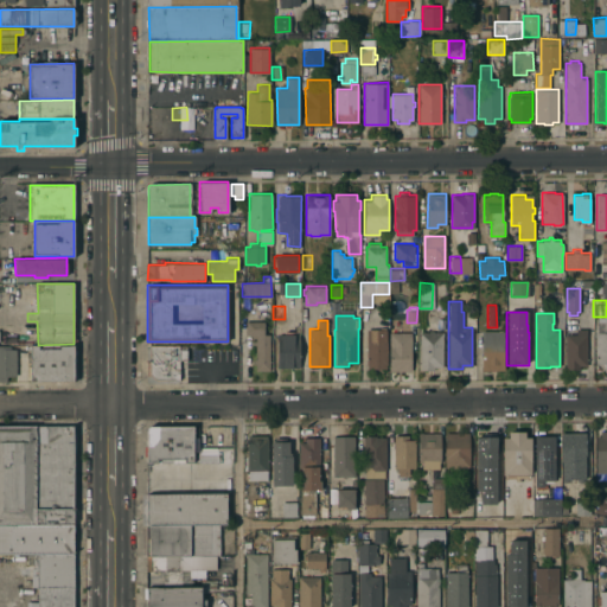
[(269,370),(255,370),(255,363),(253,363),(254,359),(255,359),(256,344),(253,344),(253,340),(256,342),(256,337),(251,337),(251,334),(246,334),(246,321),(264,321),(264,334),(269,334),(269,370)]
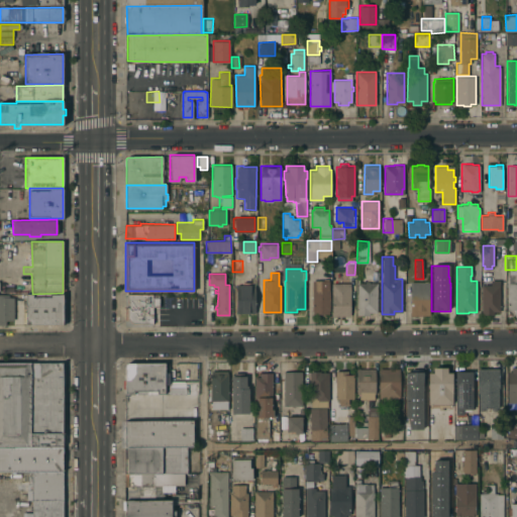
[(508,274),(516,274),(516,314),(516,312),(514,312),(514,309),(507,309),(508,274)]
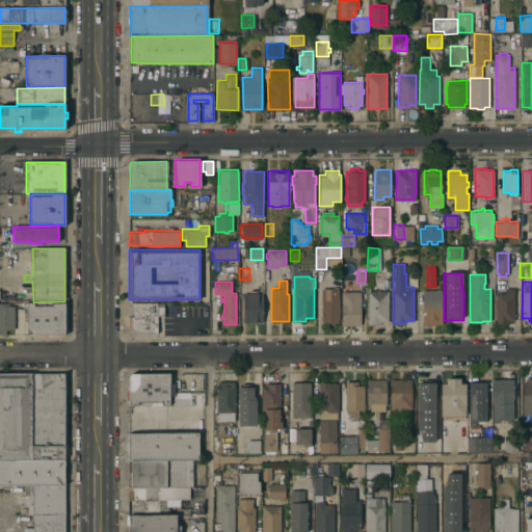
[(339,288),(339,319),(339,322),(322,322),(322,319),(321,319),(321,288),(336,288),(339,288)]
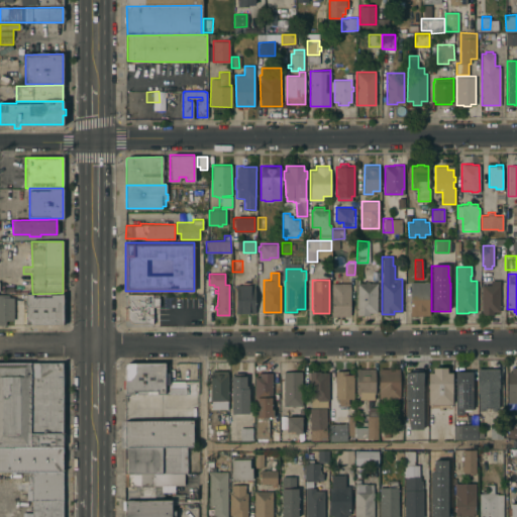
[(482,284),(491,284),(491,280),(500,280),(500,311),(493,311),(493,314),(482,314),(482,284)]
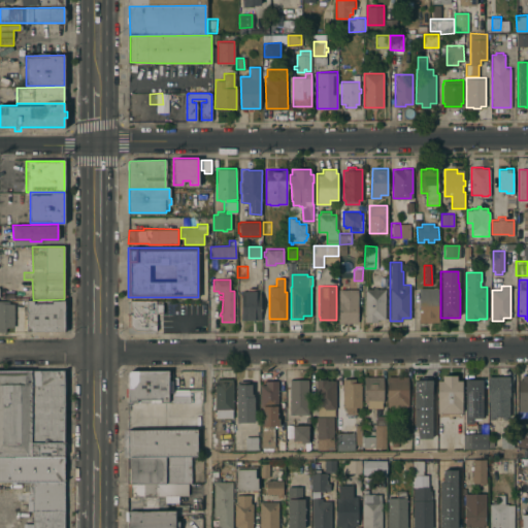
[(419,287),(438,287),(438,322),(419,322),(419,287)]
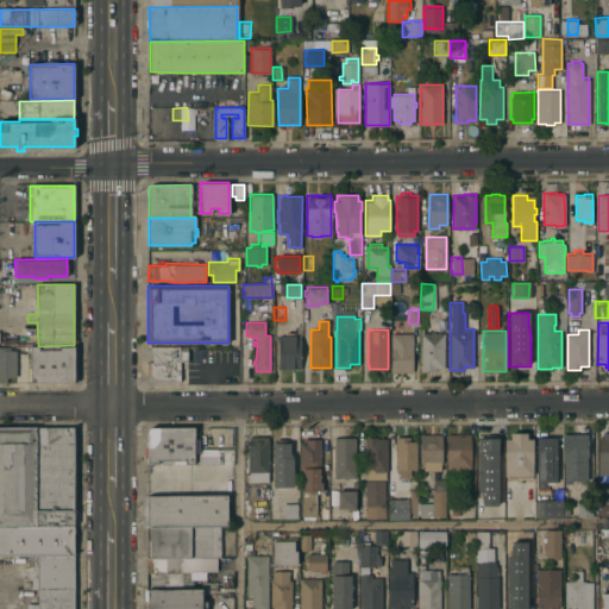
[(278,369),(277,336),(286,334),(286,333),(294,332),(294,336),(300,336),(300,368),(278,369)]
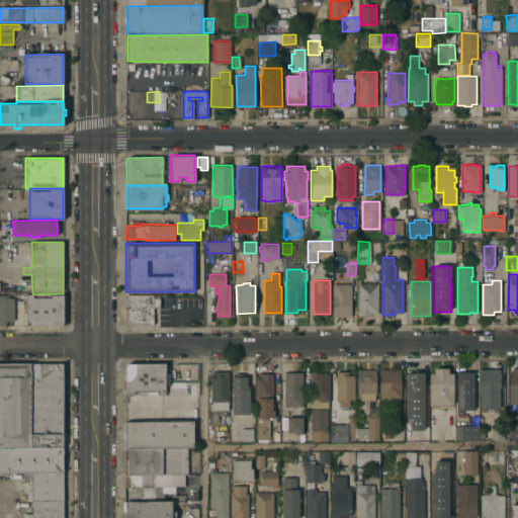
[(358,282),(377,282),(377,313),(369,313),(369,315),(358,315),(358,282)]
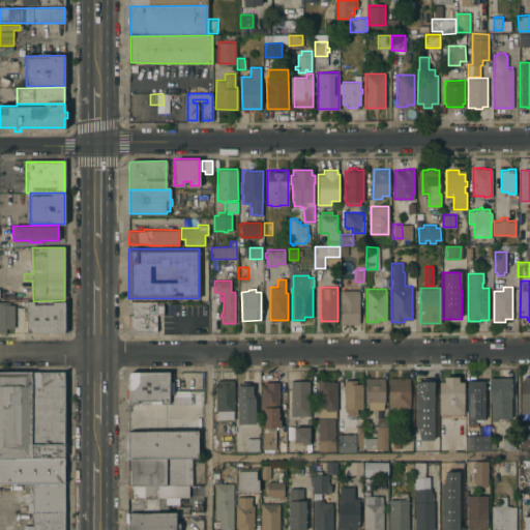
[(340,290),(359,290),(358,323),(340,323),(340,290)]
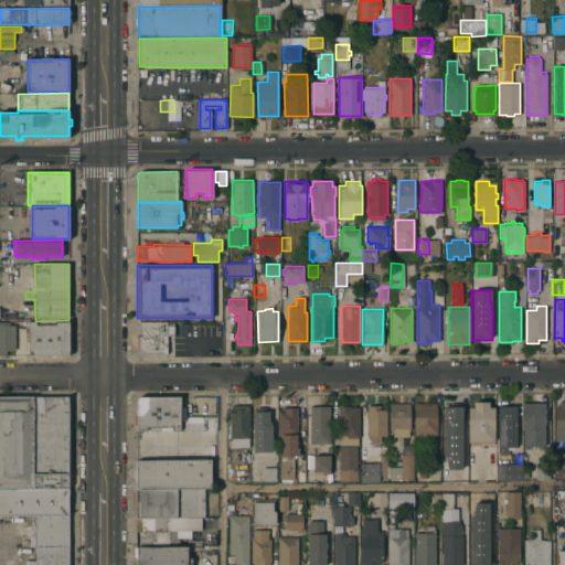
[(139,320),(167,320),(167,322),(167,324),(173,324),(174,336),(167,336),(168,353),(146,353),(144,352),(141,351),(139,347),(139,322),(139,320)]
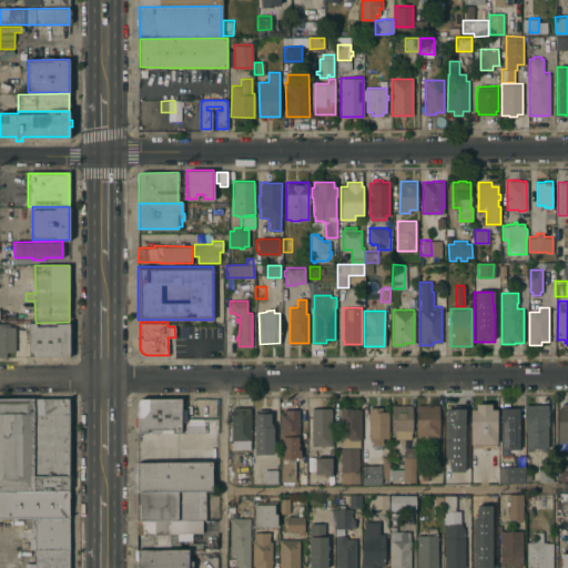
[(69,323),(69,340),(71,340),(71,356),(28,356),(28,323),(69,323)]
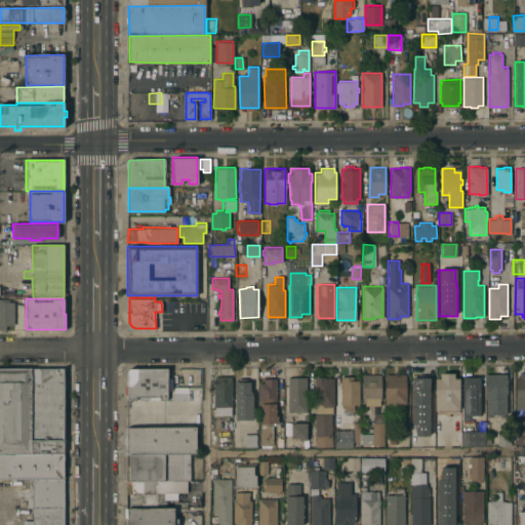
[(13,324),(6,324),(5,330),(0,330),(0,299),(9,299),(9,301),(14,301),(13,324)]
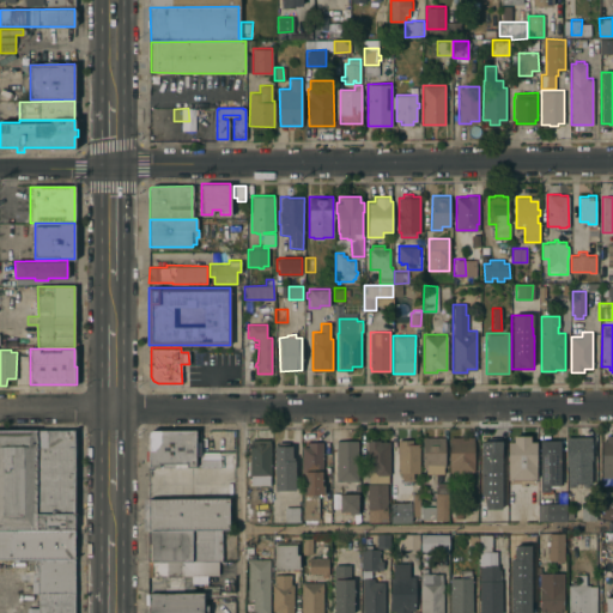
[(0,431),(74,431),(74,530),(0,530),(0,431)]
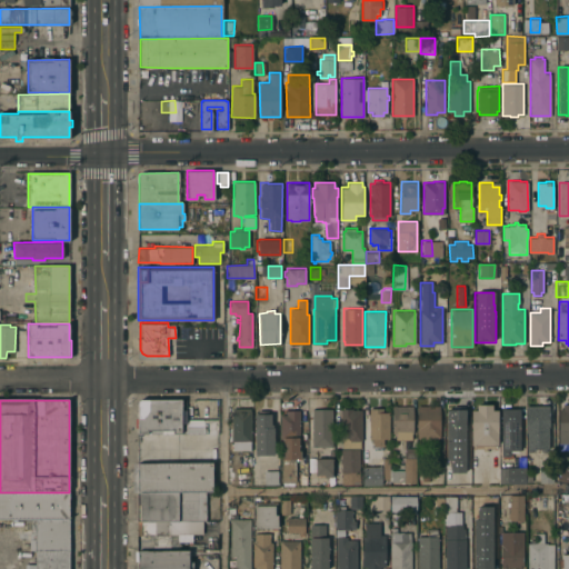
[(218,419),(218,433),(138,433),(138,400),(181,400),(181,409),(186,409),(186,419),(203,419),(218,419)]
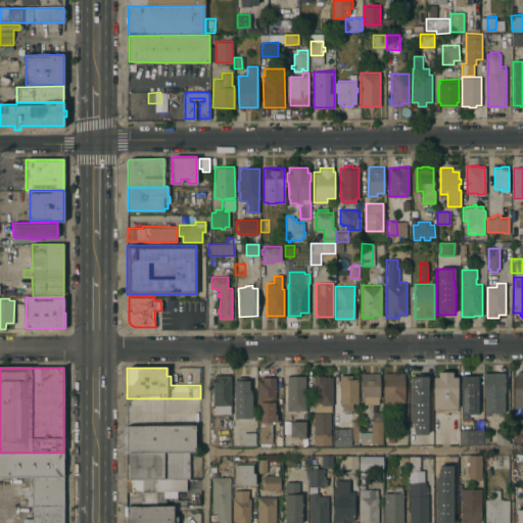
[(457,411),(455,411),(455,409),(436,409),(436,411),(434,411),(434,409),(433,409),(433,376),(438,376),(437,371),(452,371),(453,376),(457,376),(458,409),(457,409),(457,411)]
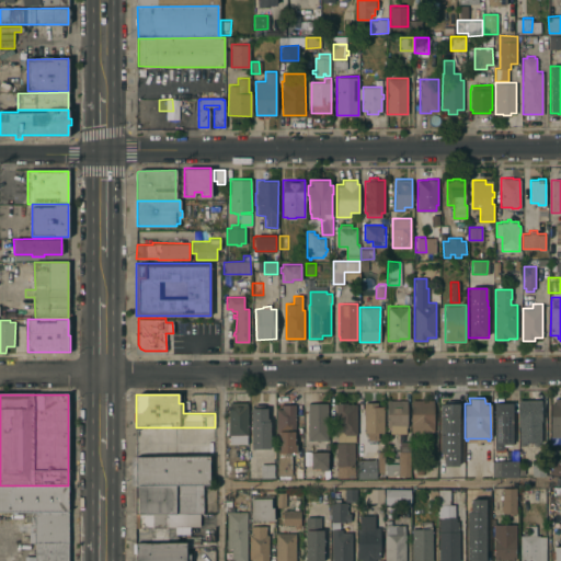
[(551,402),(554,403),(554,398),(560,398),(560,436),(551,436),(551,402)]
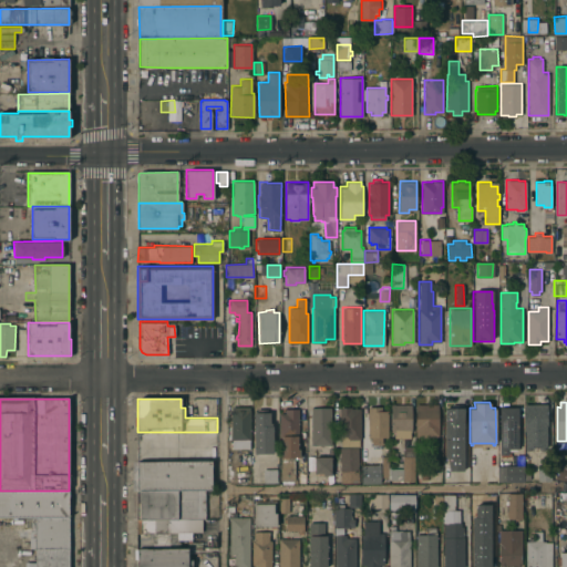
[(437,435),(428,435),(428,442),(416,442),(416,435),(415,435),(415,403),(437,403),(437,435)]
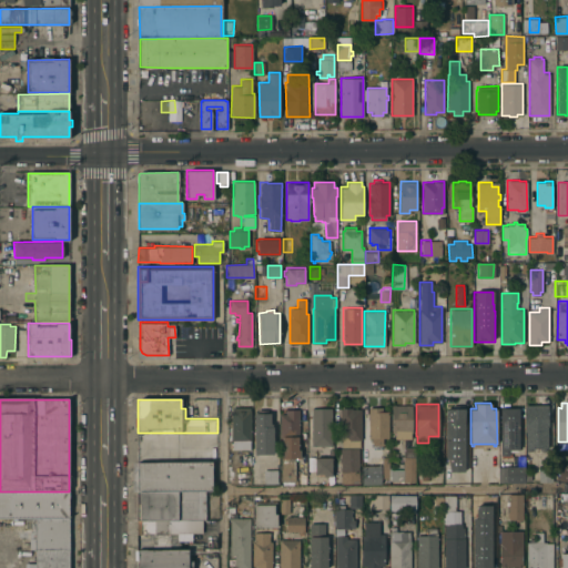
[(462,404),(462,409),(468,408),(469,429),(466,429),(466,437),(460,437),(460,445),(448,445),(448,434),(447,434),(447,404),(458,404),(462,404)]
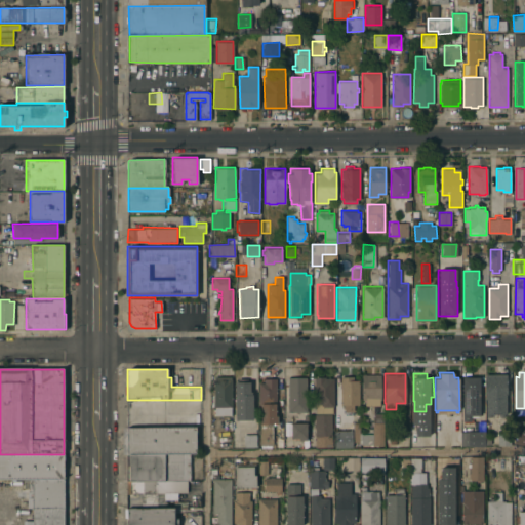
[(506,373),(507,413),(503,413),(503,416),(499,416),(499,413),(490,413),(490,416),(486,416),(486,373),(506,373)]
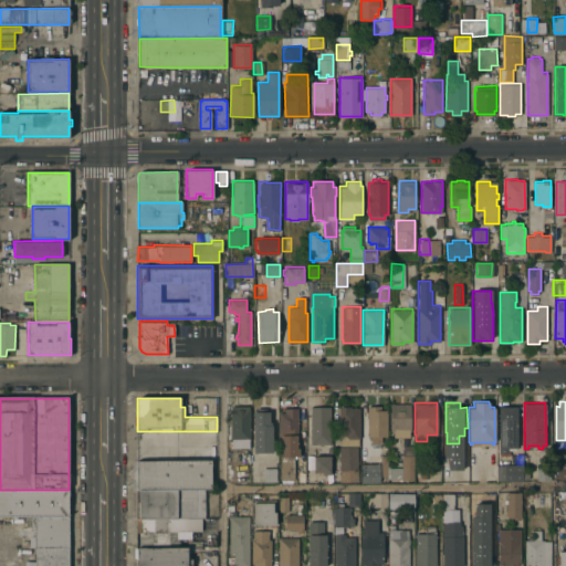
[(411,431),(409,431),(409,437),(395,437),(395,431),(390,431),(390,404),(410,404),(411,431)]
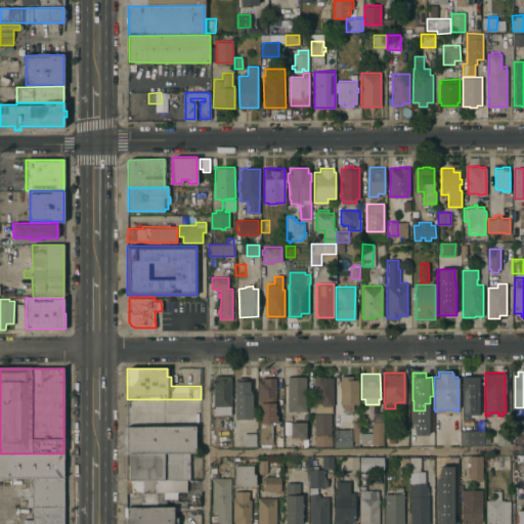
[(214,376),(231,376),(230,413),(214,413),(214,376)]
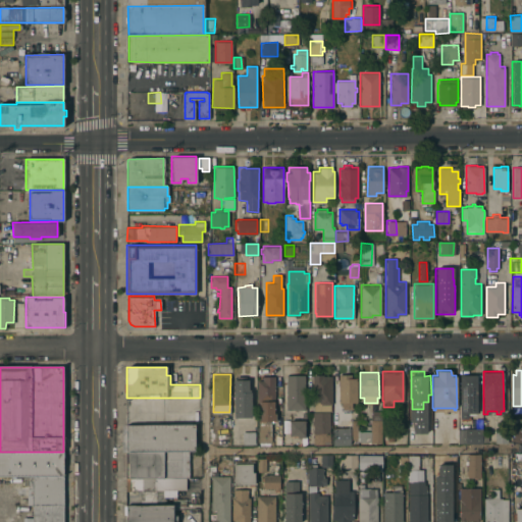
[(331,404),(330,404),(330,411),(329,411),(329,444),(313,444),(313,424),(312,424),(312,420),(313,420),(313,374),(323,374),(323,375),(331,375),(331,404)]
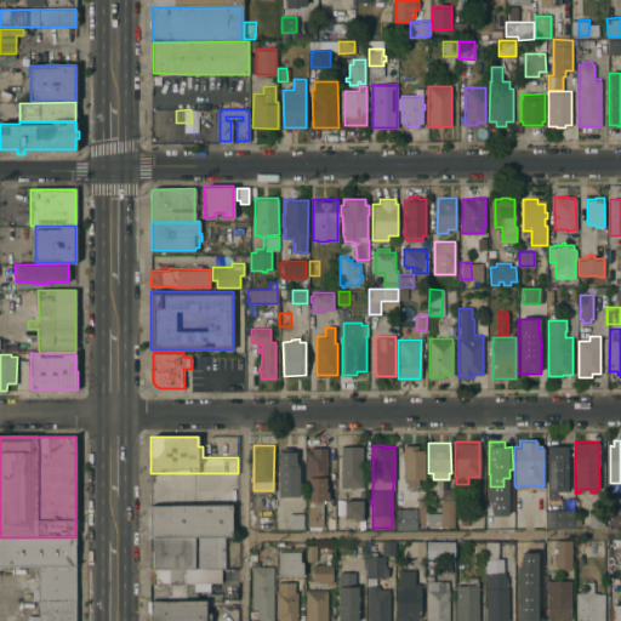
[(403,445),(419,445),(419,449),(423,449),(425,478),(417,478),(417,486),(408,486),(408,483),(405,483),(405,478),(403,478),(403,445)]
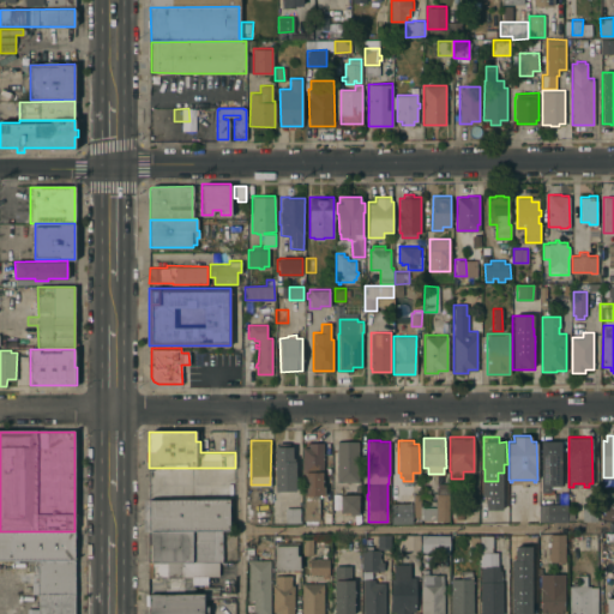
[(541,440),(560,440),(561,485),(551,485),(551,492),(541,492),(541,440)]
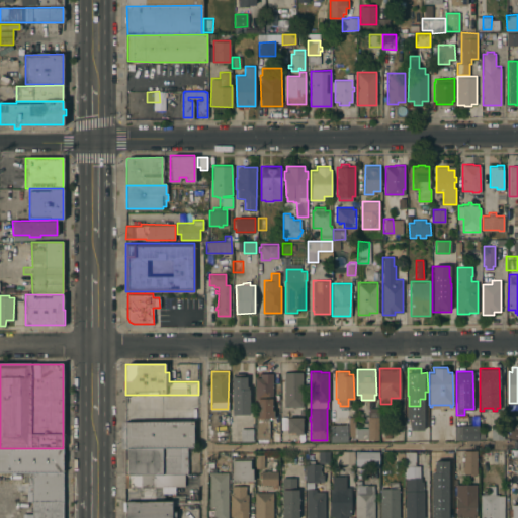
[(303,406),(284,406),(284,372),(303,372),(303,406)]
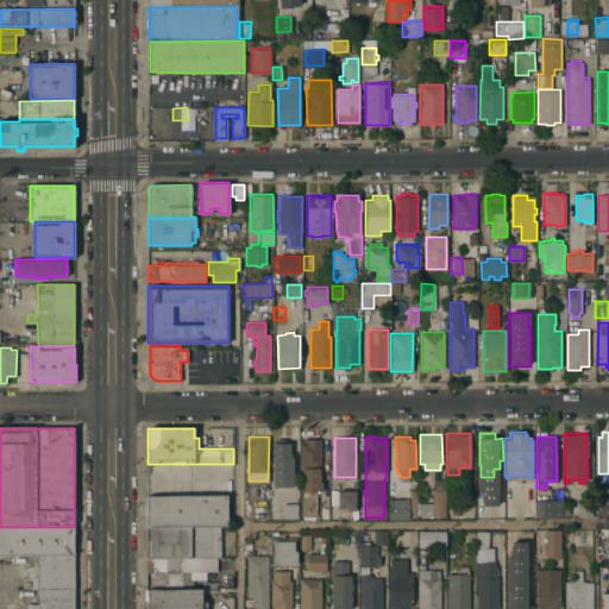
[(320,490),(316,490),(316,514),(319,514),(319,519),(313,519),(313,515),(301,515),(301,470),(300,470),(300,443),(306,443),(306,439),(320,439),(320,490)]
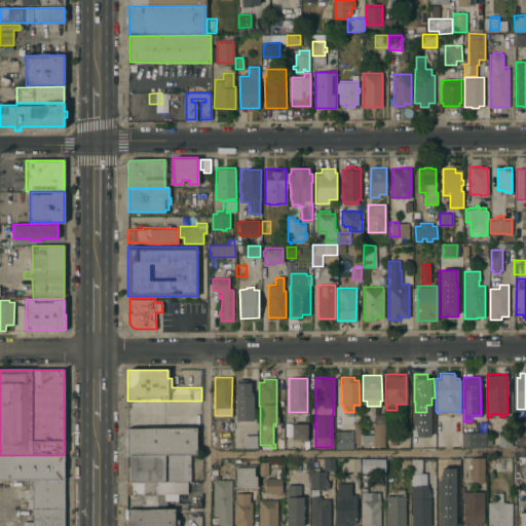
[(235,382),(251,381),(251,392),(254,392),(254,420),(235,420),(235,382)]
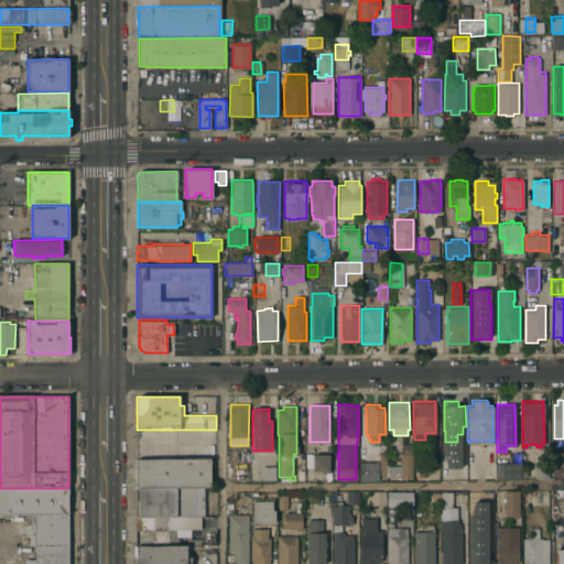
[(386,465),(400,465),(400,443),(412,443),(412,477),(388,477),(388,472),(386,472),(386,465)]
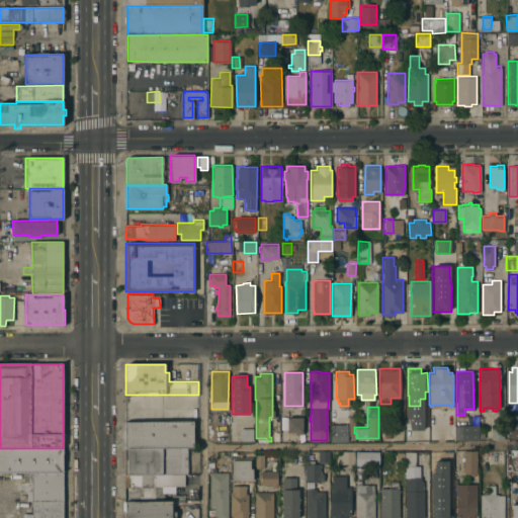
[(303,417),(301,442),(291,442),(291,433),(294,433),(294,432),(287,432),(287,417),(301,417),(303,417)]
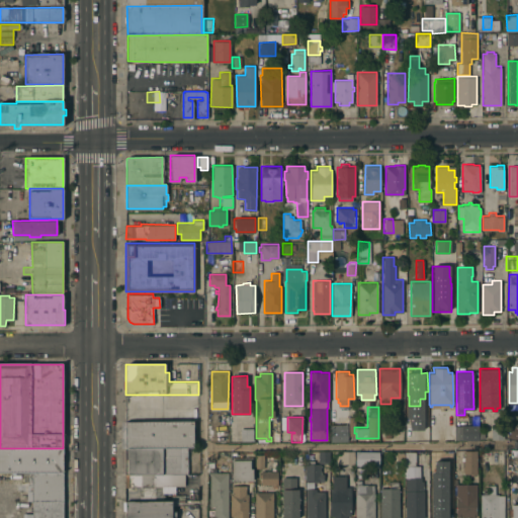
[(347,422),(347,441),(330,441),(330,422),(347,422)]
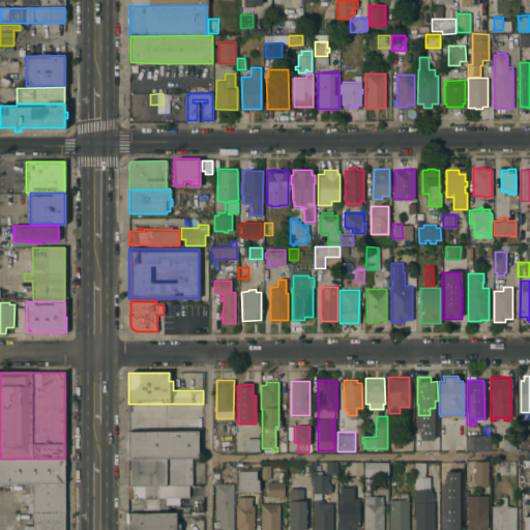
[(128,451),(124,446),(123,443),(129,436),(129,433),(197,433),(198,457),(190,457),(190,459),(128,459),(128,451)]
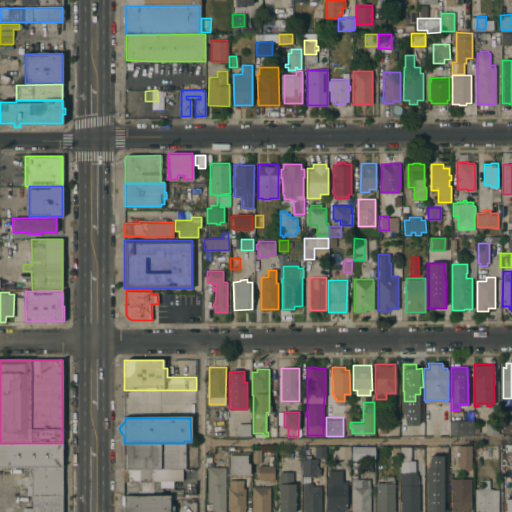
[(457,435),(456,420),(472,419),(473,434),(457,435)]
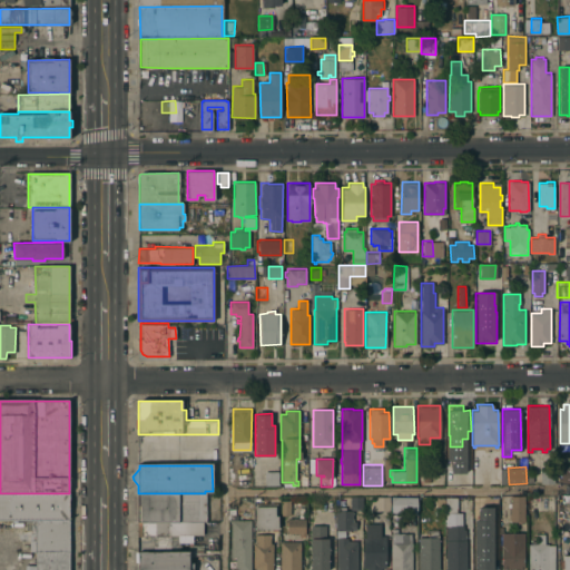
[(559,484),(569,483),(569,467),(559,467),(559,484)]
